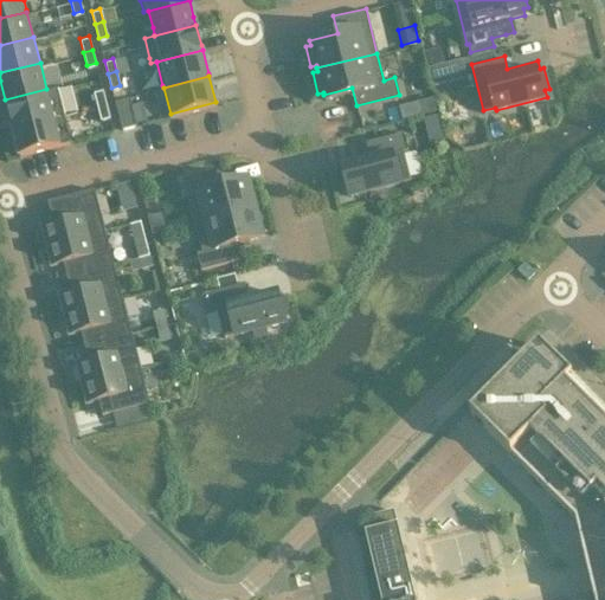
[(46,89),(5,100),(12,126),(53,115),(64,113),(64,111),(58,86),(46,90),(46,89)]
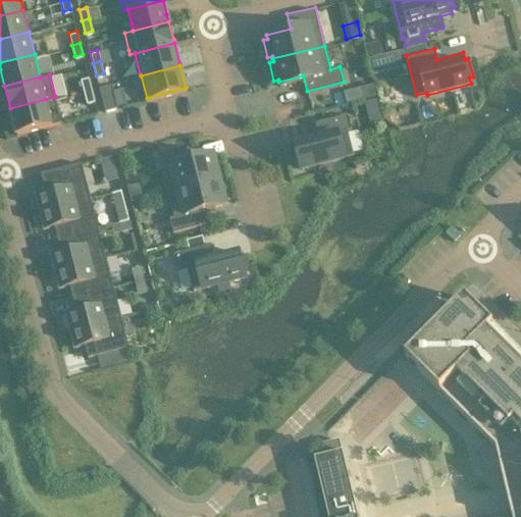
[(91,88),(88,75),(81,78),(84,90),(91,88)]
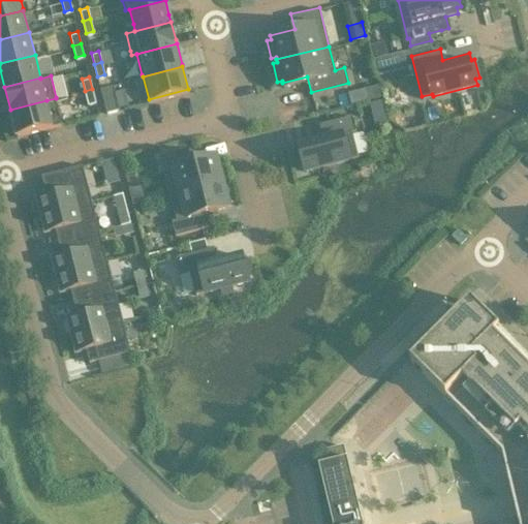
[(106,111),(118,108),(113,84),(100,87),(106,111)]
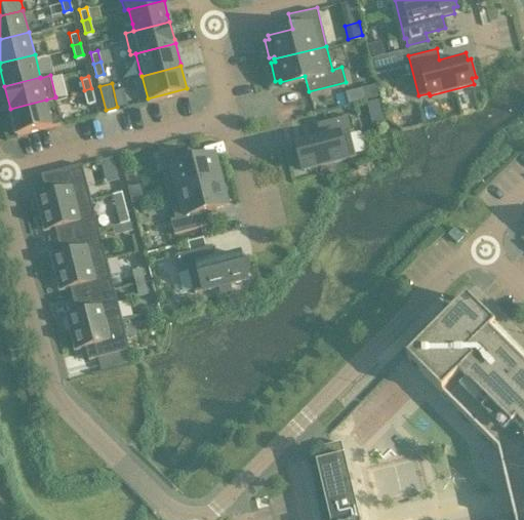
[(94,100),(91,88),(84,90),(87,102),(94,100)]
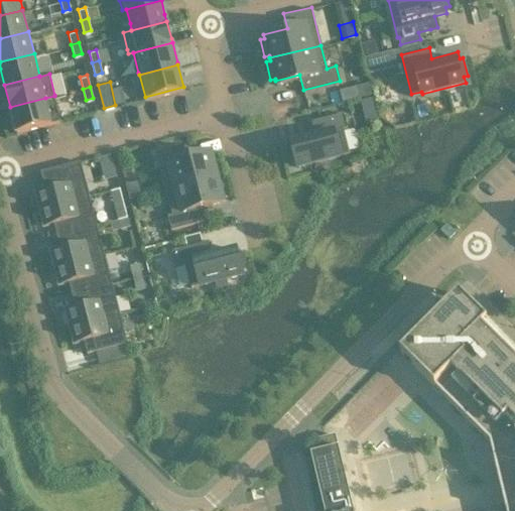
[(45,98),(10,107),(10,108),(16,130),(18,130),(51,121),(60,119),(54,96),(45,98)]
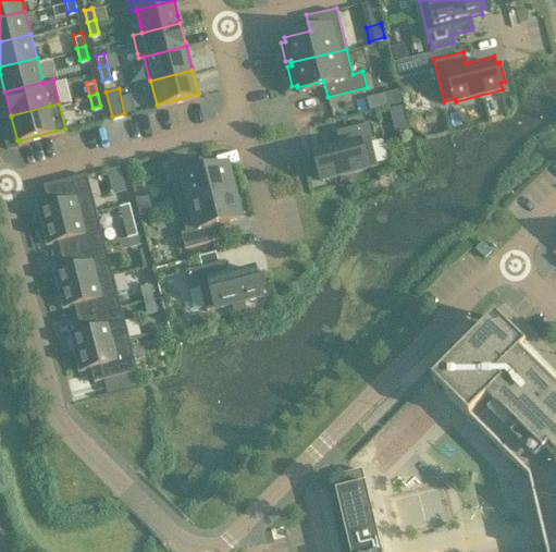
[(361,137),(373,134),(370,120),(335,129),(340,144),(313,150),(314,155),(311,156),(310,156),(316,173),(320,173),(321,178),(368,166),(361,137)]
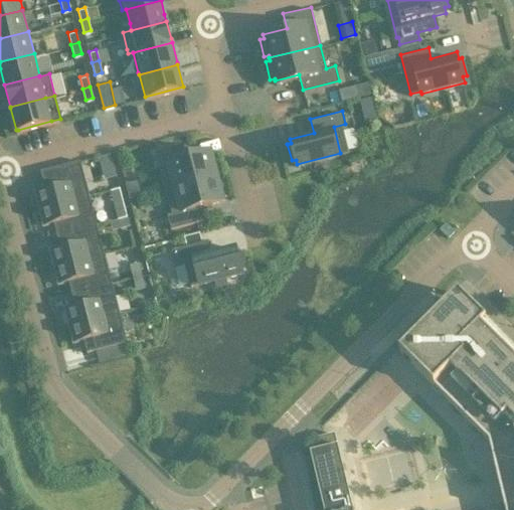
[(165,187),(216,174),(209,150),(186,156),(182,142),(155,149),(165,187)]
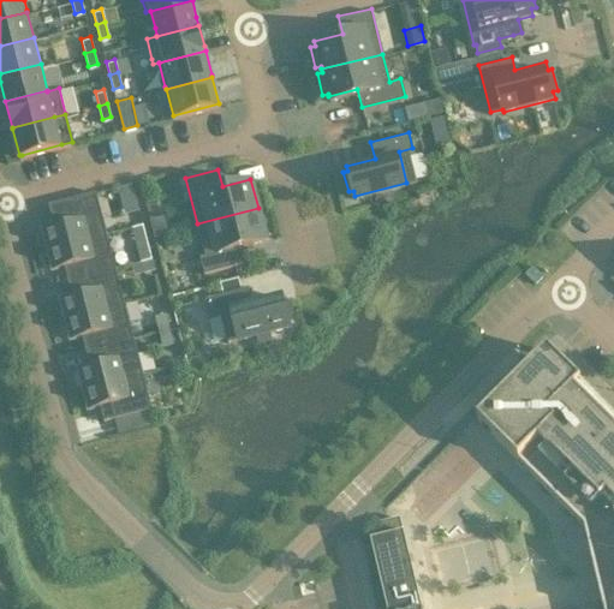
[(52,222),(41,225),(47,246),(106,231),(95,189),(47,202),(52,222)]
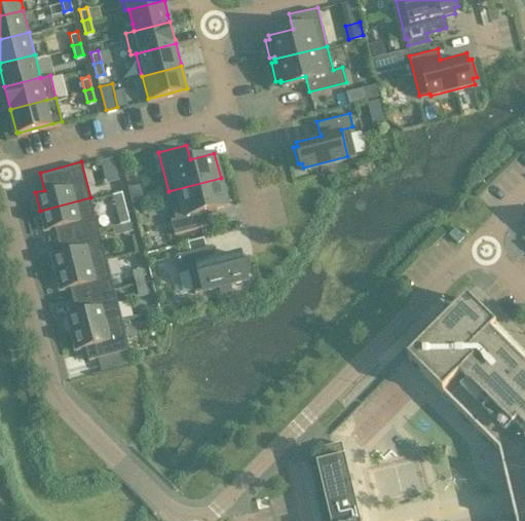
[(221,178),(169,191),(175,216),(171,217),(174,232),(207,223),(202,210),(227,202),(221,178)]
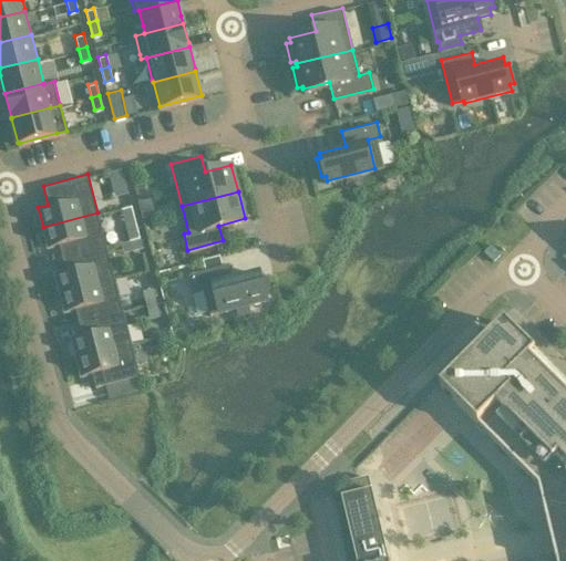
[(98,213),(43,227),(45,235),(48,246),(58,242),(62,256),(105,245),(100,221),(98,213)]
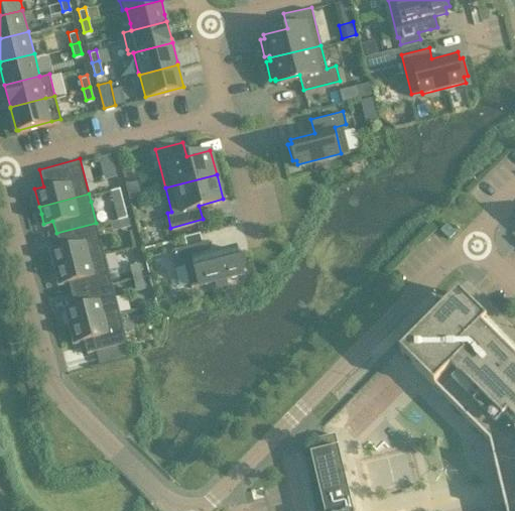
[(117,218),(126,215),(123,201),(113,203),(117,218)]
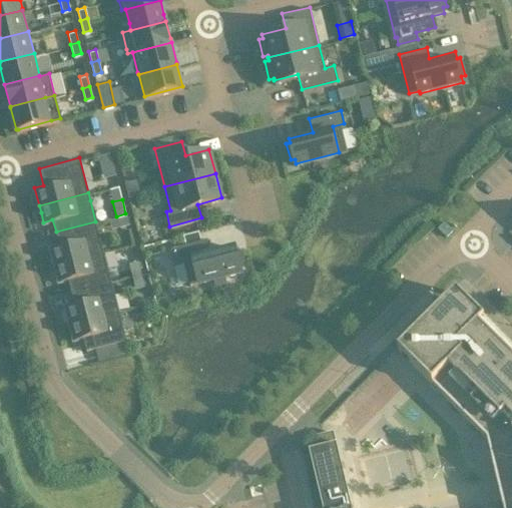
[(59,243),(49,245),(54,264),(103,250),(96,225),(95,221),(56,231),(56,235),(59,243)]
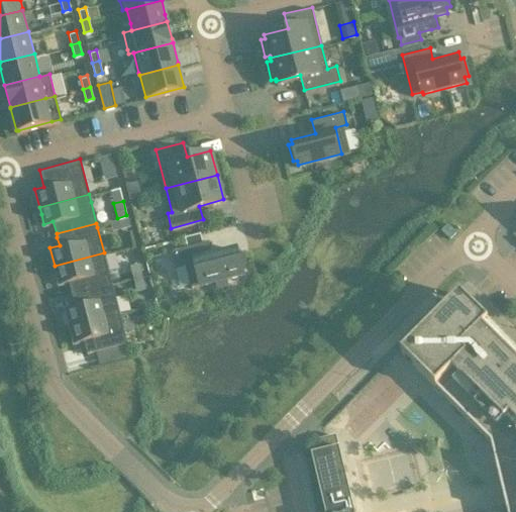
[(208,239),(202,240),(200,231),(184,235),(187,244),(172,248),(176,264),(185,262),(191,286),(198,284),(199,286),(215,282),(217,291),(229,288),(226,277),(241,273),(235,247),(211,252),(208,239)]
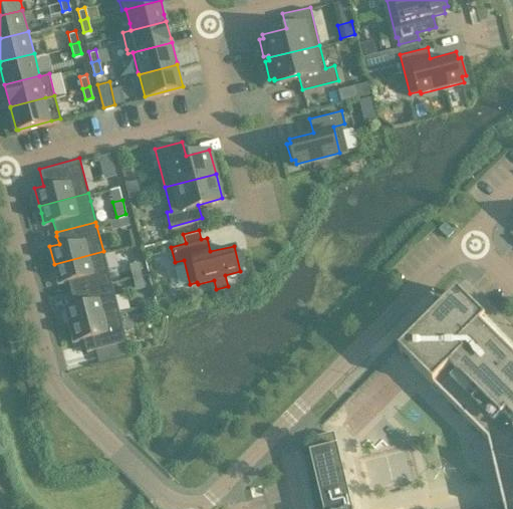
[(103,251),(54,264),(58,281),(67,278),(69,286),(71,291),(110,280),(109,276),(103,251)]
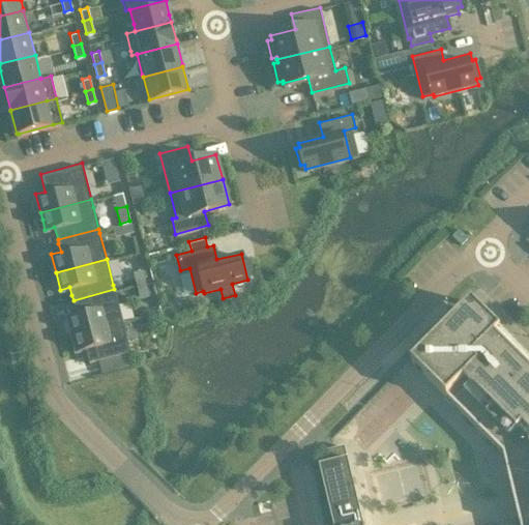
[(137,283),(146,281),(142,268),(133,270),(137,283)]
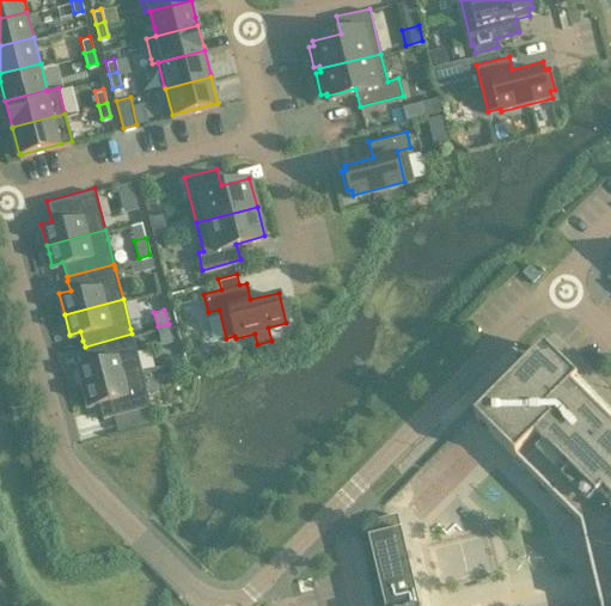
[(169,324),(158,326),(162,342),(172,340),(169,324)]
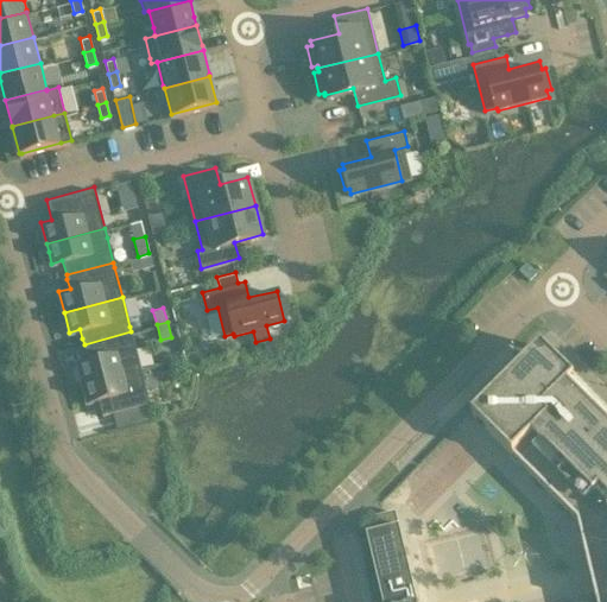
[(87,357),(76,361),(78,372),(82,381),(140,366),(138,356),(131,331),(84,344),(87,357)]
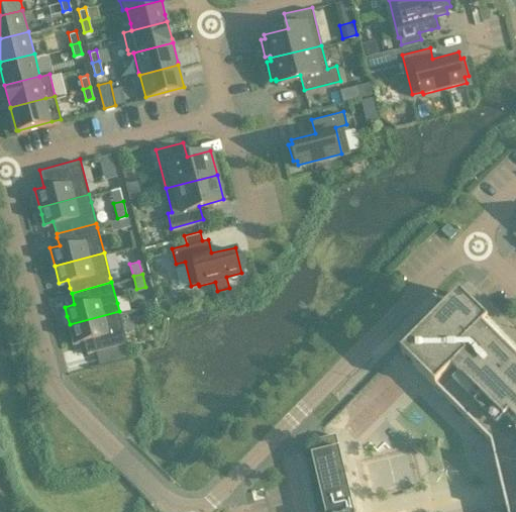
[(515,511),(515,348),(470,303),(411,362),(490,440),(507,511),(515,511)]
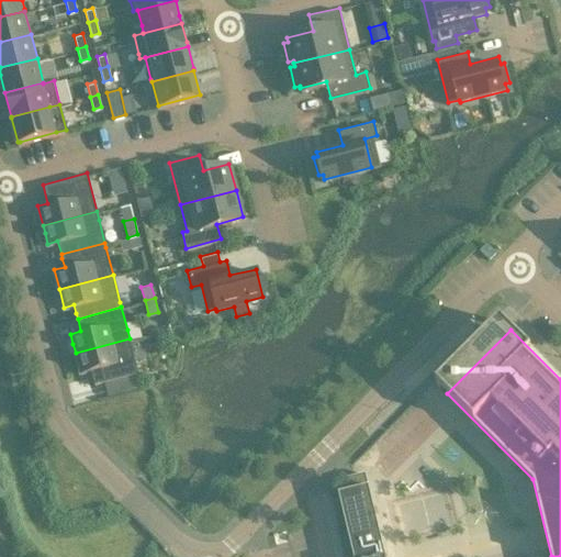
[(130,338),(76,353),(80,371),(90,369),(94,382),(137,371),(130,338)]
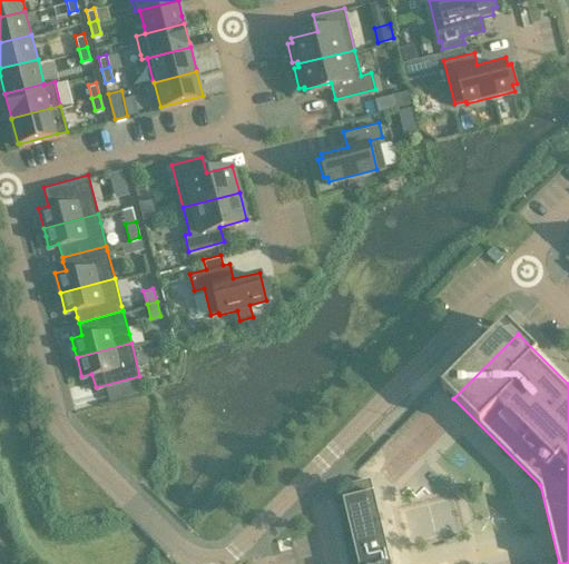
[(351,495),(343,497),(357,558),(359,563),(390,563),(369,476),(357,480),(355,480),(349,482),(351,495)]
